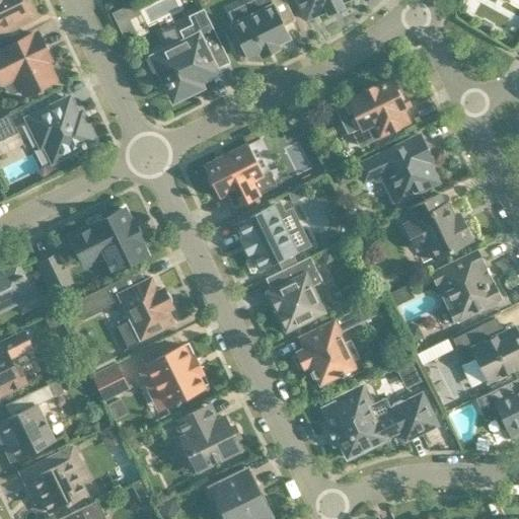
[(0,0),(0,32),(36,15),(28,0),(0,0)]
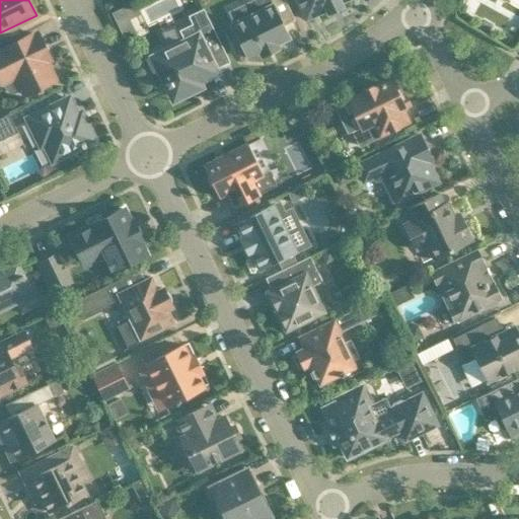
[(248,57),(258,52),(261,57),(281,47),(279,42),(289,36),(283,25),(295,19),(285,0),(254,0),(253,1),(258,11),(232,24),(233,26),(226,30),(234,48),(242,45),(248,57)]
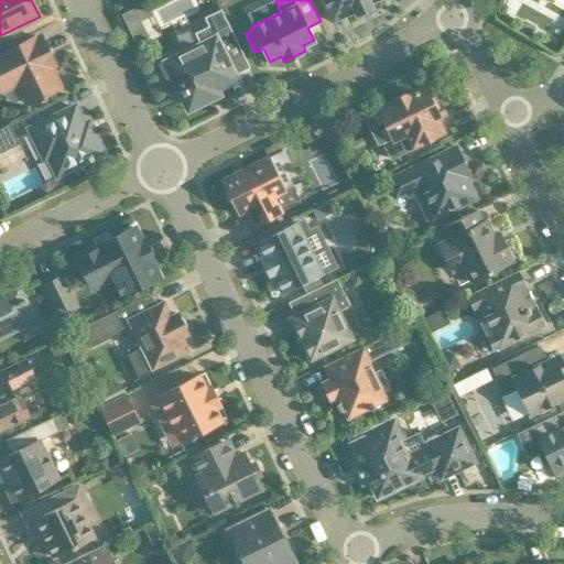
[(322,0),(333,20),(354,9),(356,12),(357,14),(359,13),(359,12),(370,7),(370,8),(373,7),(372,4),(370,1),(372,0),(322,0)]
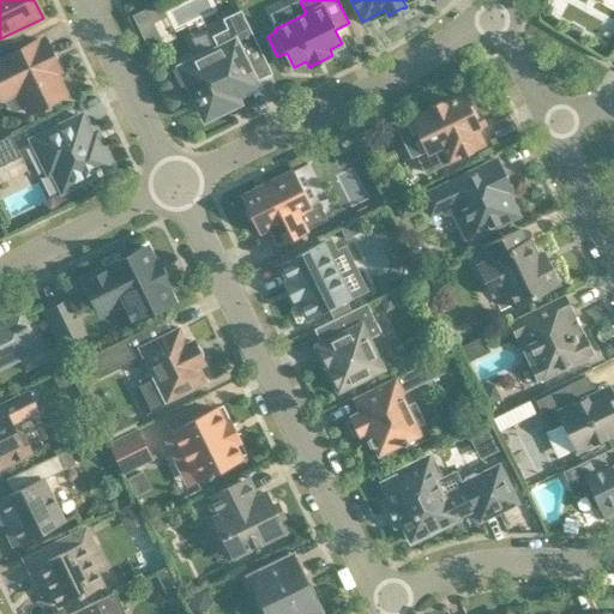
[(197,54),(175,65),(186,85),(188,84),(202,112),(199,114),(203,122),(244,103),(239,94),(257,85),(256,80),(272,72),(241,8),(222,18),(227,28),(212,35),(217,44),(197,54)]
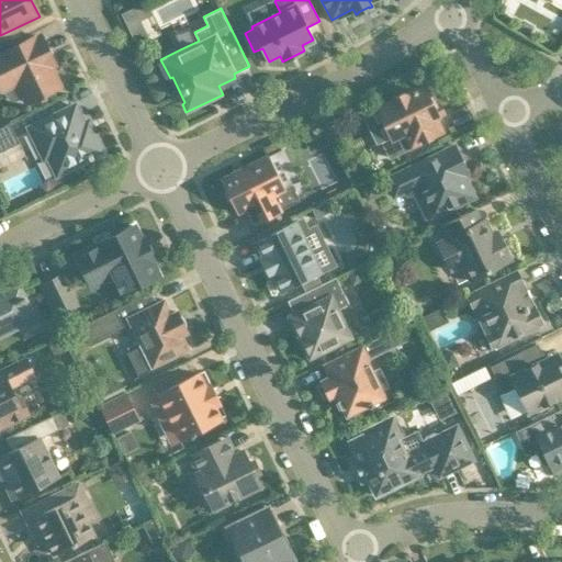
[(130,10),(121,14),(127,27),(136,23),(130,10)]
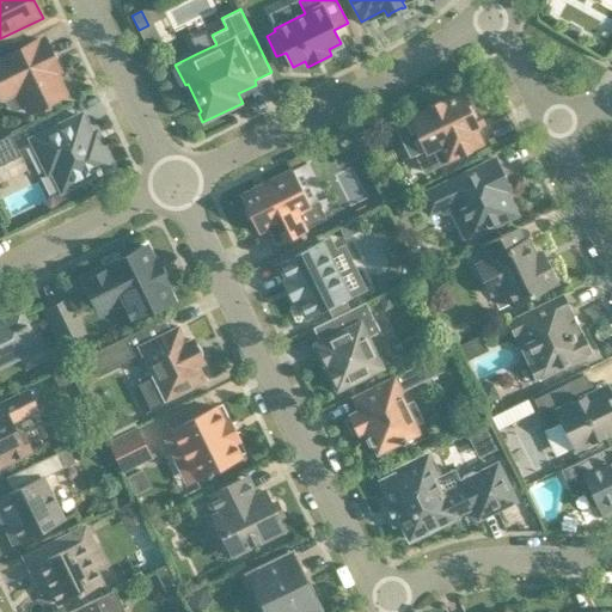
[(40,38),(18,49),(0,57),(0,93),(1,98),(4,97),(6,102),(10,106),(16,108),(22,108),(25,105),(29,110),(42,104),(44,103),(51,99),(66,92),(55,72),(60,69),(44,36),(40,38)]
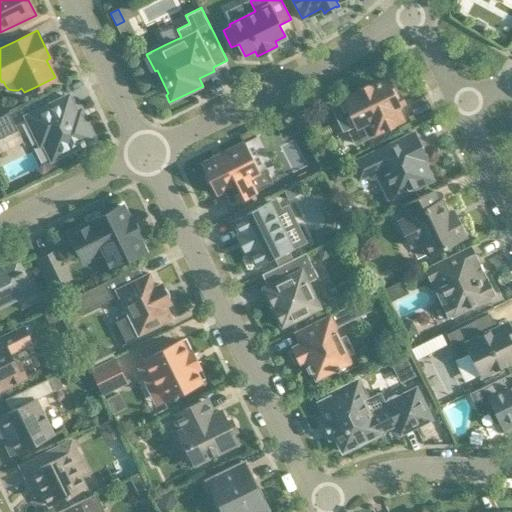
[(397,107),(399,106),(399,107),(406,103),(400,92),(396,94),(395,91),(397,90),(392,78),(389,79),(387,76),(370,84),(369,83),(357,89),(358,90),(343,97),(350,113),(352,112),(358,122),(348,127),(355,143),(403,119),(397,107)]
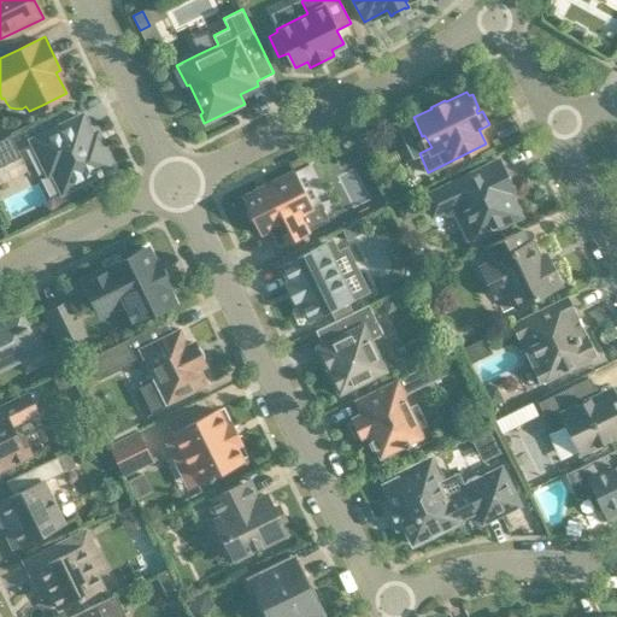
[(45,104),(42,105),(47,115),(57,110),(52,100),(45,104)]
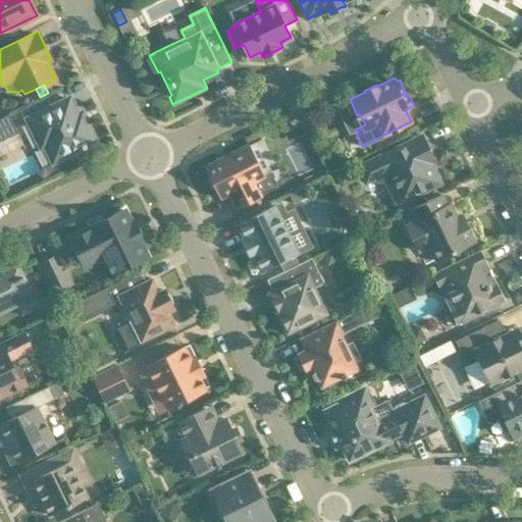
[(69,97),(31,116),(34,122),(31,126),(36,138),(41,138),(44,144),(51,141),(59,158),(92,142),(93,145),(100,142),(84,107),(80,109),(71,93),(68,95),(69,97)]
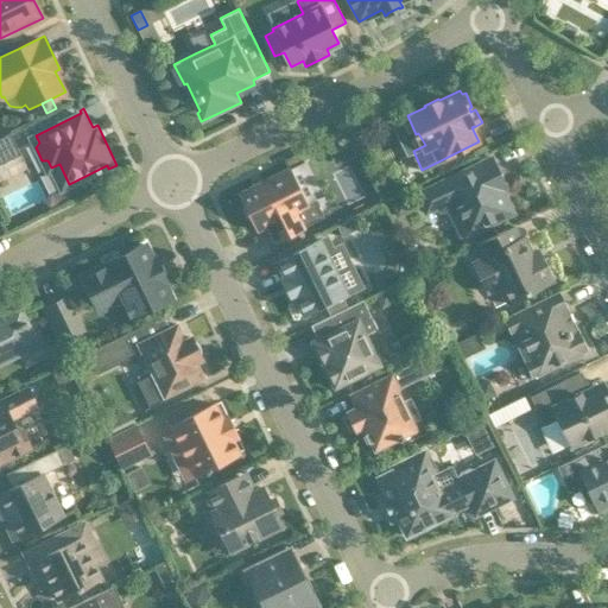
[(334,135),(325,140),(336,162),(354,152),(350,145),(354,144),(347,130),(334,135)]
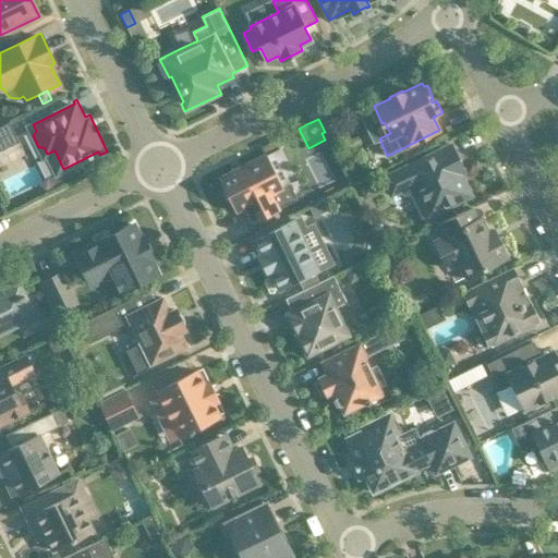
[(0,125),(0,149),(20,141),(10,121),(0,125)]
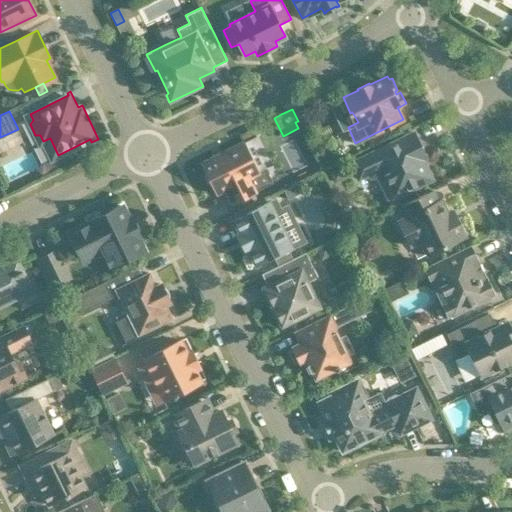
[(414,131),(396,140),(351,162),(358,178),(382,166),(397,196),(432,179),(422,159),(426,157),(414,131)]
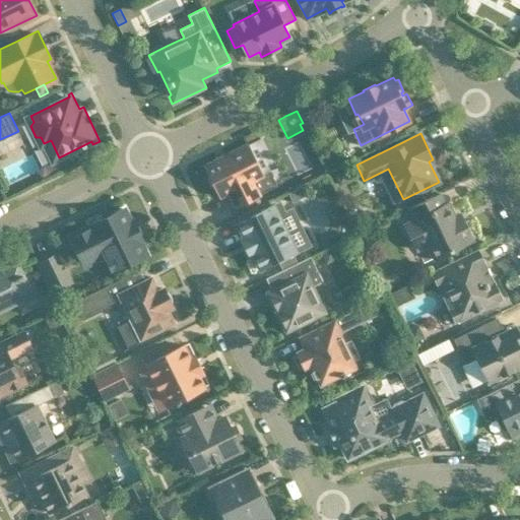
[(247,142),(262,174),(270,170),(278,166),(263,135),(247,142)]
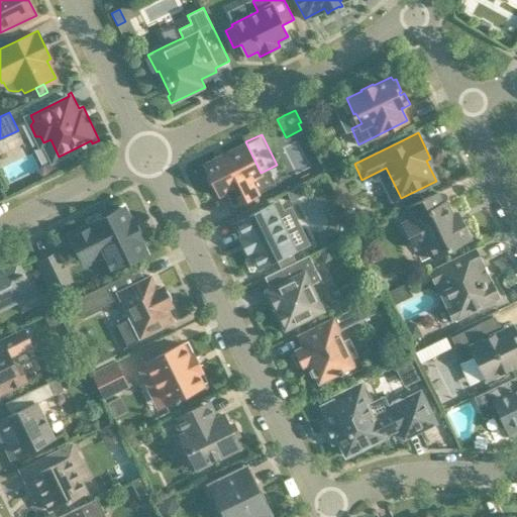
[(206,169),(209,175),(206,177),(210,186),(213,184),(219,195),(227,191),(234,205),(259,193),(257,193),(276,184),(269,169),(261,173),(248,147),(245,141),(203,163),(204,165),(206,169)]
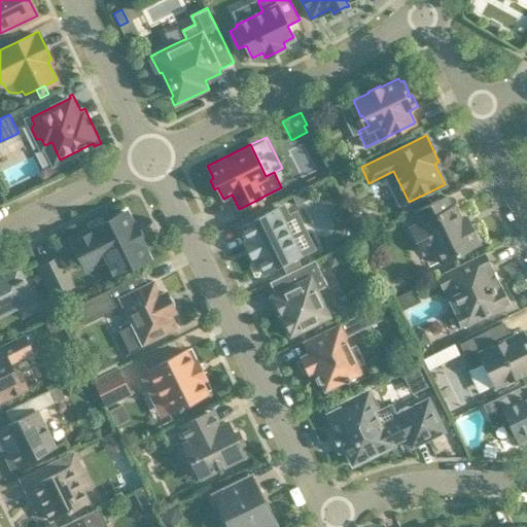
[(348,170),(338,175),(344,187),(351,184),(352,178),(348,170)]
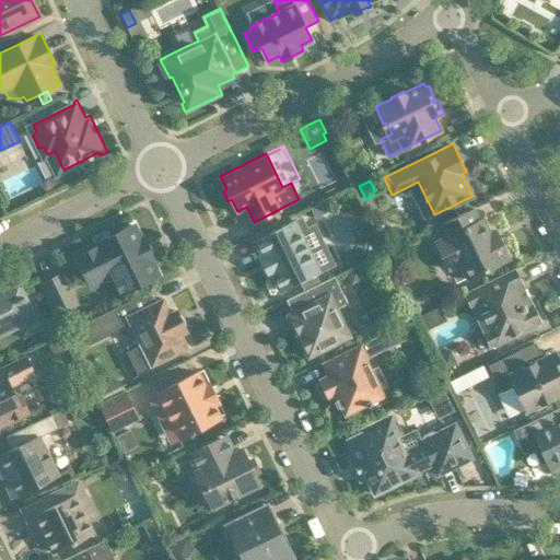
[(325,201),(312,208),(316,217),(329,210),(325,201)]
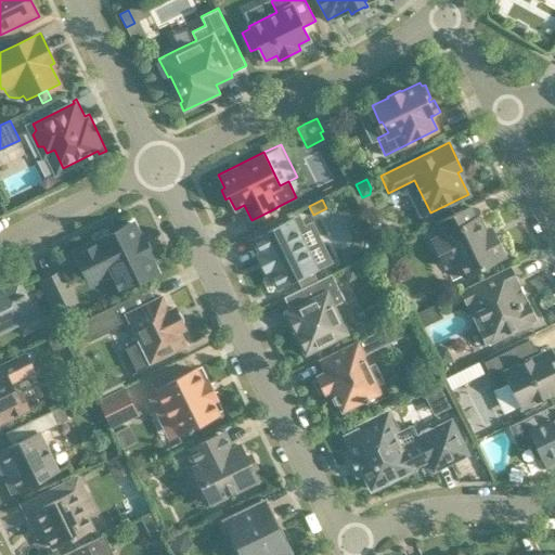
[(469,205),(437,221),(442,233),(431,239),(440,255),(450,249),(463,275),(504,255),(497,239),(491,228),(486,230),(479,216),(475,217),(469,205)]
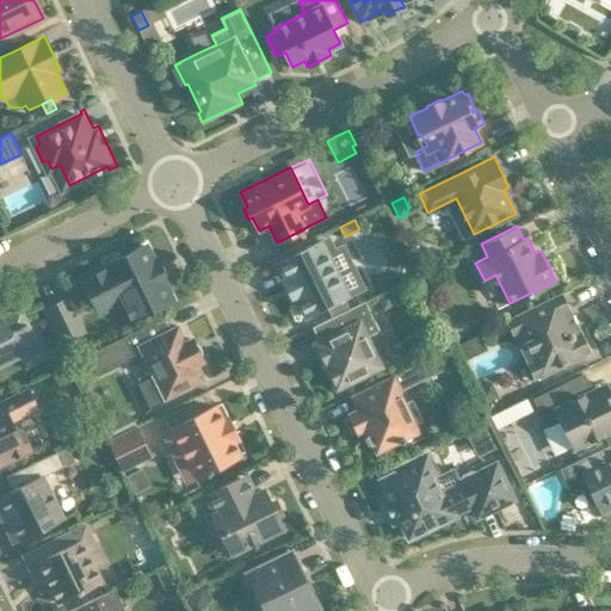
[(331,235),(320,240),(347,296),(366,285),(344,240),(335,245),(331,235)]
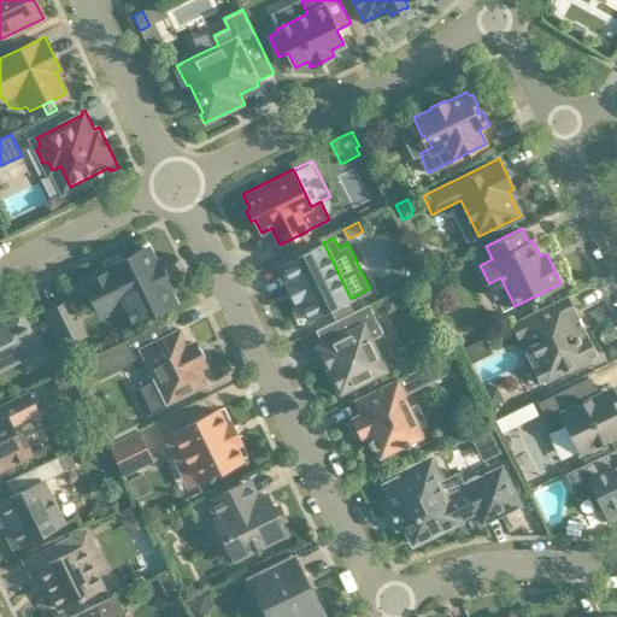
[(282,263),(291,281),(287,283),(295,303),(300,300),(309,318),(329,309),(351,299),(323,242),(282,263)]
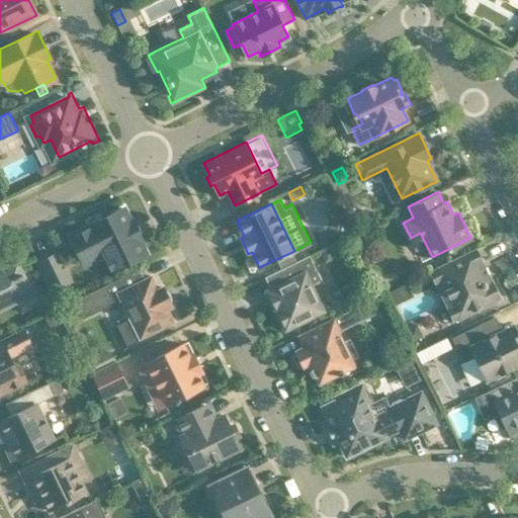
[(105,255),(112,269),(146,253),(138,237),(139,236),(133,223),(132,224),(123,207),(90,224),(90,225),(71,235),(85,265),(105,255)]
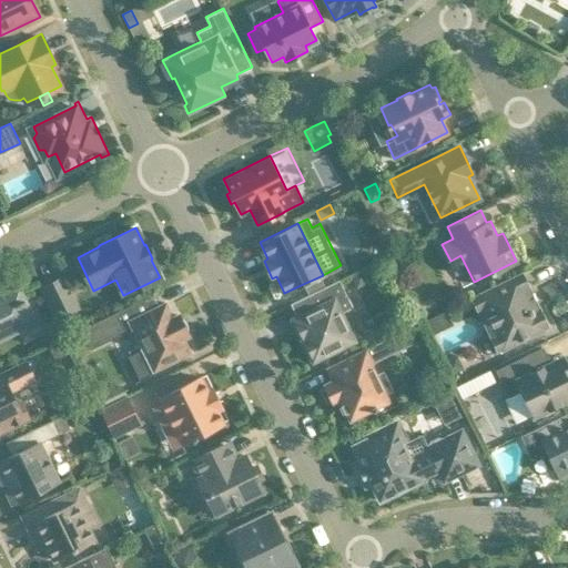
[(363,270),(350,276),(356,288),(369,282),(363,270)]
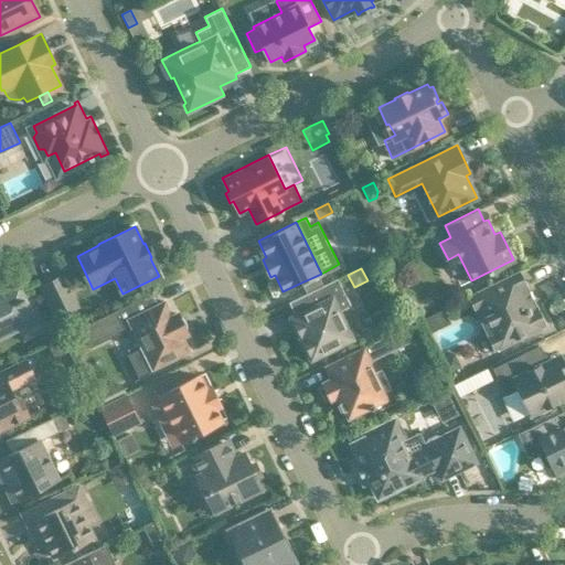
[(545,324),(536,306),(519,270),(469,295),(476,309),(482,306),(494,332),(489,336),(496,349),(501,347),(502,348),(540,329),(540,328),(545,324)]
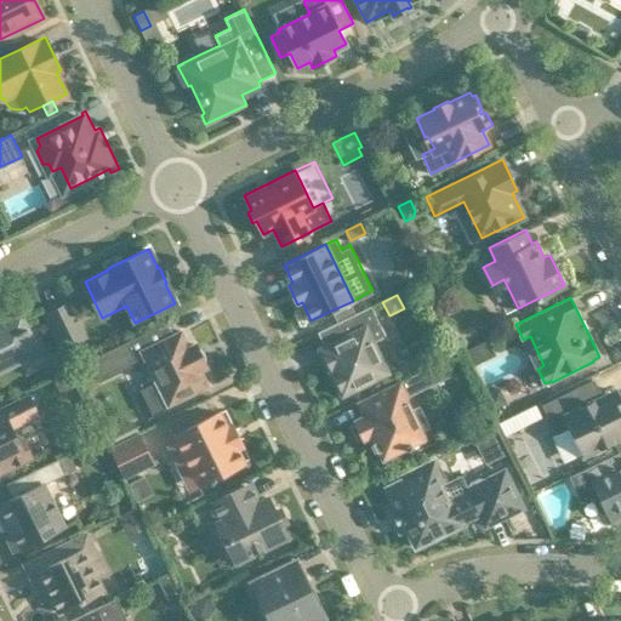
[(349,302),(331,311),(337,322),(354,313),(349,302)]
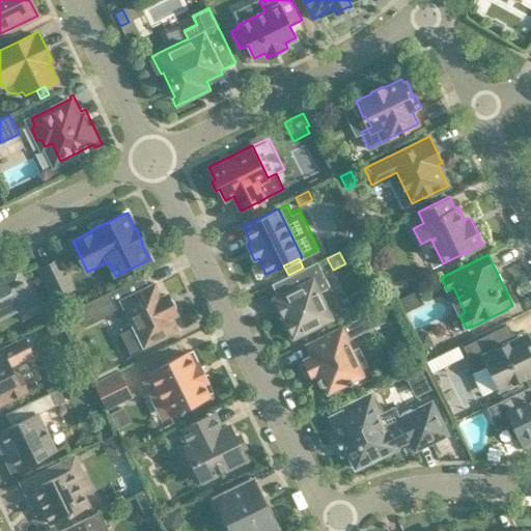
[(43,268),(55,295),(71,287),(58,260),(43,268)]
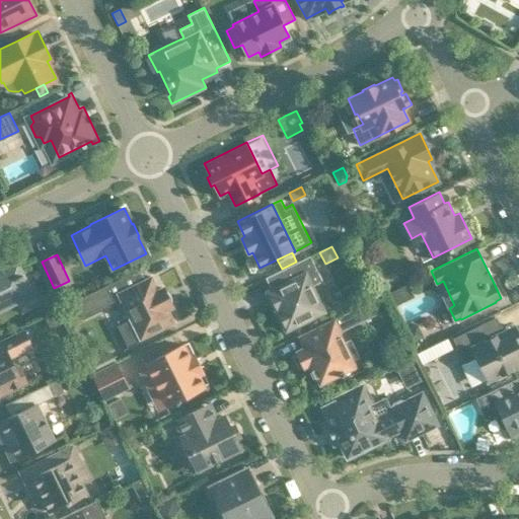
[(272,305),(273,304),(286,329),(324,310),(318,298),(316,299),(309,286),(322,280),(310,254),(296,262),(282,269),(266,277),(270,287),(264,290),(272,305)]
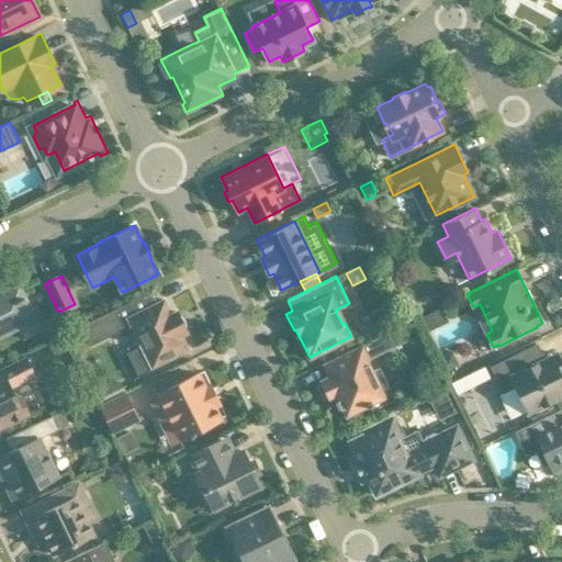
[(0,332),(27,318),(20,302),(26,300),(24,296),(22,298),(18,289),(0,296),(0,332)]
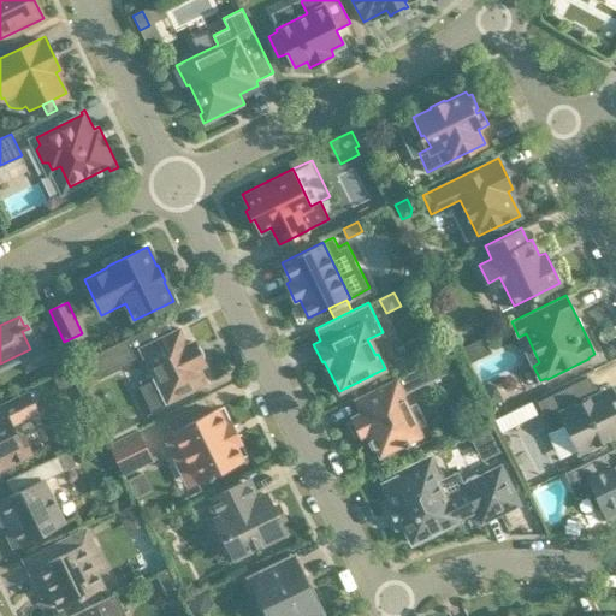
[(164,320),(87,357),(96,375),(150,349),(164,375),(157,379),(141,386),(152,407),(166,400),(167,401),(206,381),(199,366),(203,363),(193,341),(188,343),(179,327),(170,332),(164,320)]
